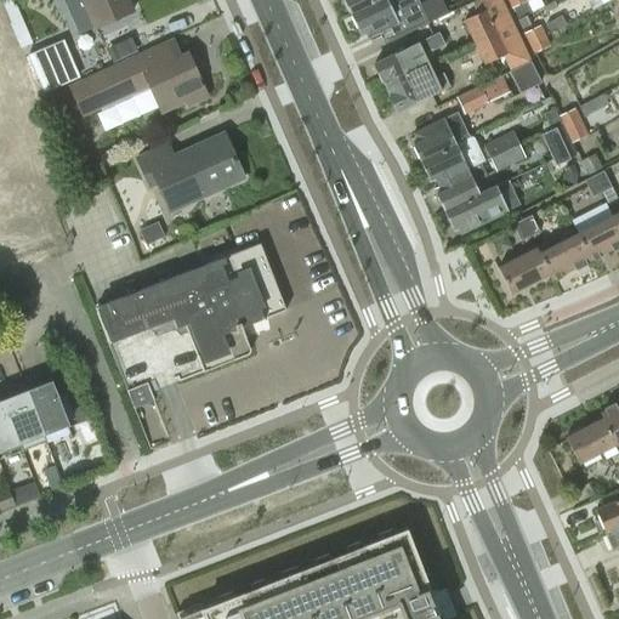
[(85,0),(97,27),(135,10),(130,0),(85,0)]
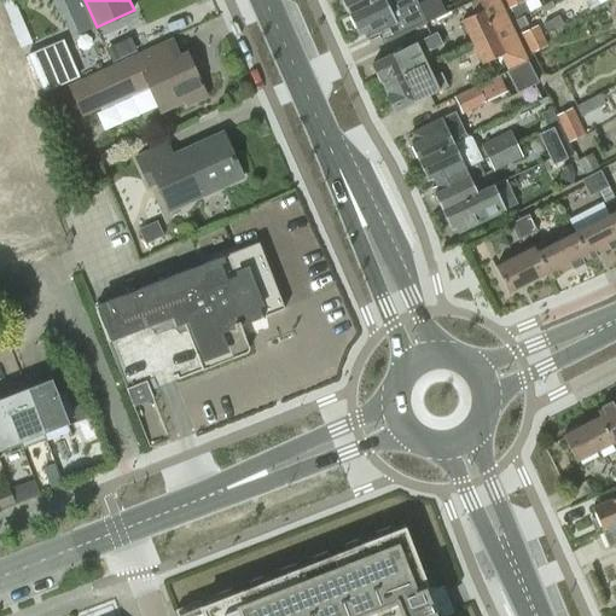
[(342,0),(349,15),(378,0),(342,0)]
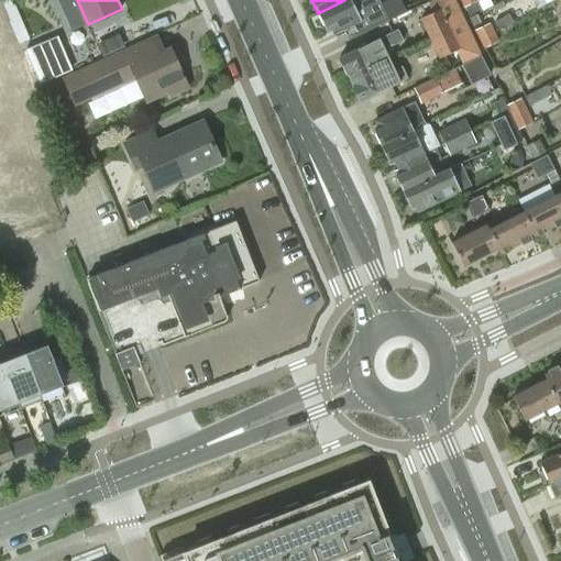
[(387,0),(382,3),(380,0),(344,0),(318,13),(327,32),(331,30),(333,34),(367,18),(371,25),(406,9),(402,0),(387,0)]
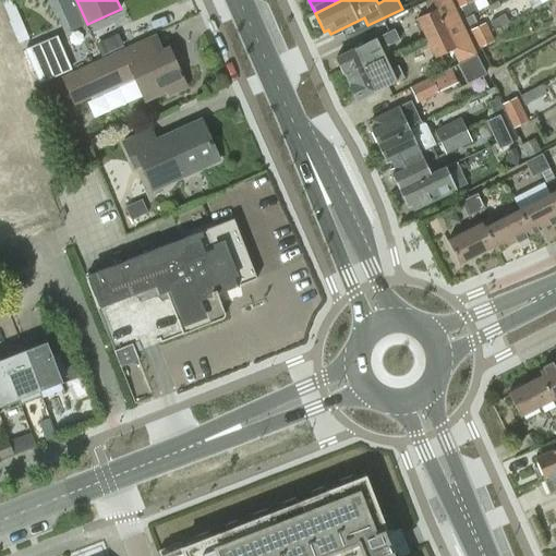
[(457,13),(450,0),(427,0),(425,1),(431,12),(418,19),(423,31),(457,13)]
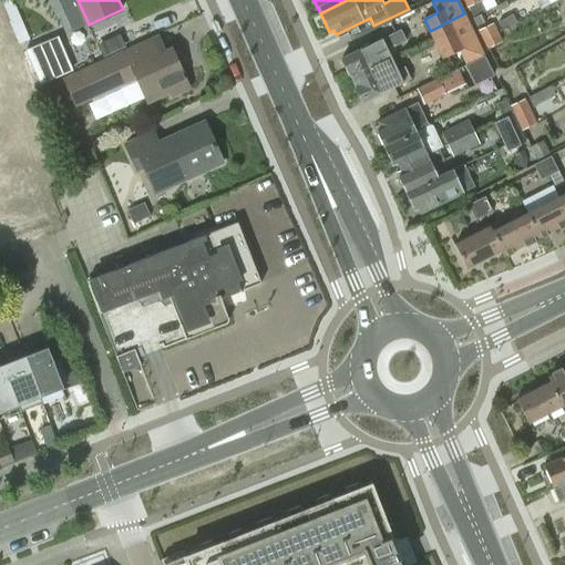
[(430,31),(443,58),(460,49),(468,64),(484,57),(464,13),(430,31)]
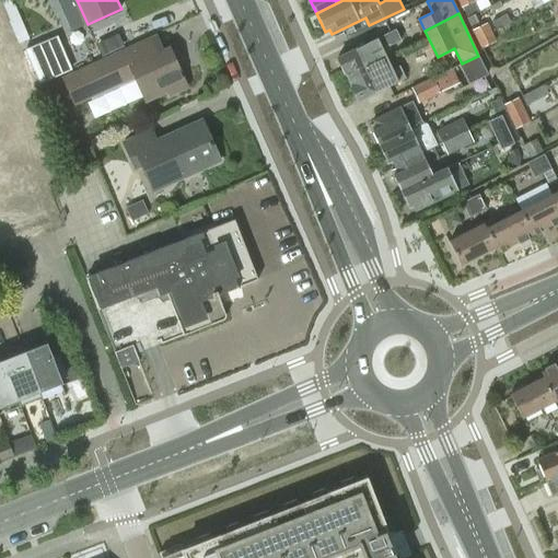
[(480,37),(492,31),(488,21),(476,27),(480,37)]
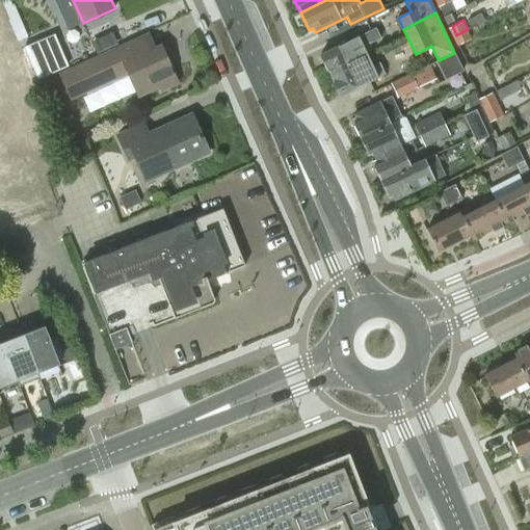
[(321,55),(327,68),(328,67),(345,59),(348,63),(368,54),(376,49),(373,43),(382,38),(377,28),(351,41),(347,38),(342,41),(342,45),(321,55)]
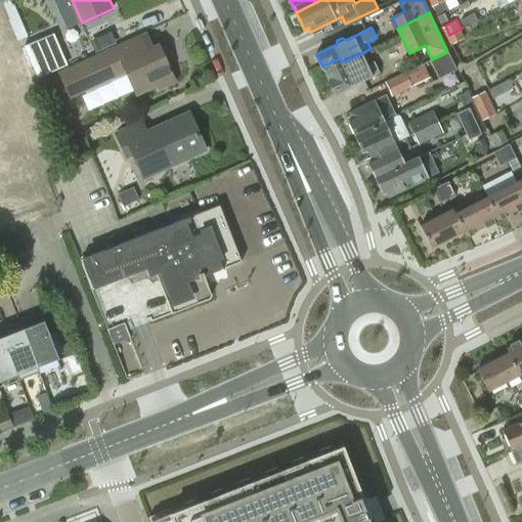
[(453,43),(454,43),(466,37),(461,29),(449,35),(453,43)]
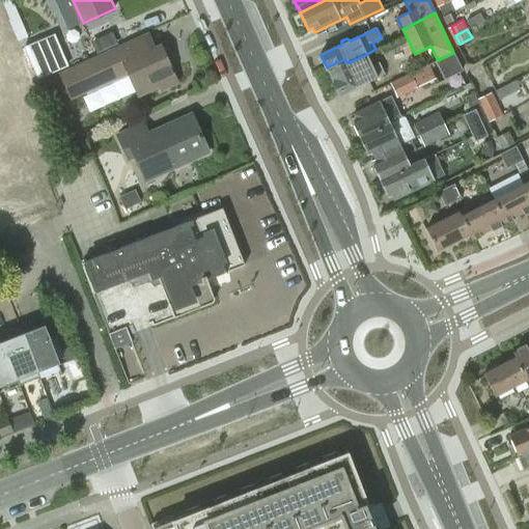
[(55,34),(25,47),(38,79),(68,65),(55,34)]
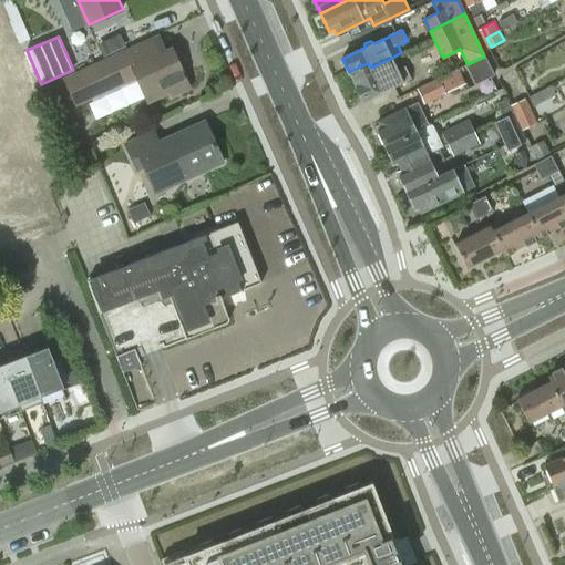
[(85,70),(67,79),(78,104),(93,98),(95,102),(140,82),(149,102),(171,92),(173,95),(189,88),(172,49),(156,55),(150,41),(85,70)]
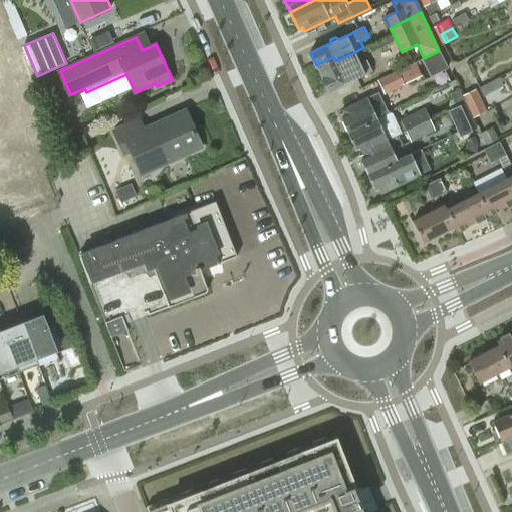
[(328,91),(374,70),(369,58),(360,62),(355,52),(336,61),(333,57),(317,64),(323,77),(322,78),(328,91)]
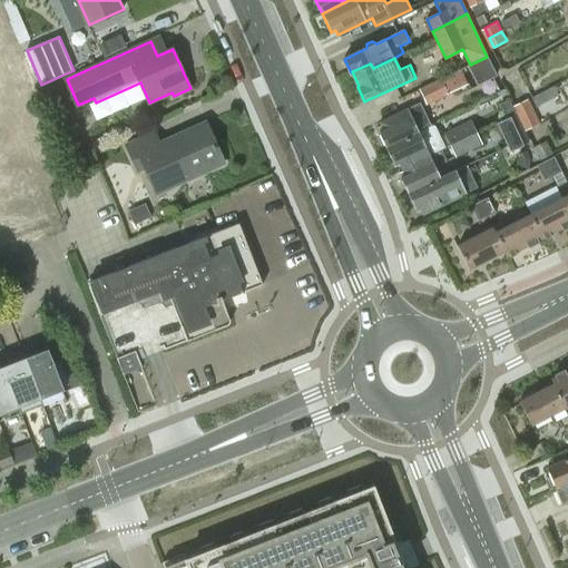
[(467,85),(460,70),(421,89),(428,104),(467,85)]
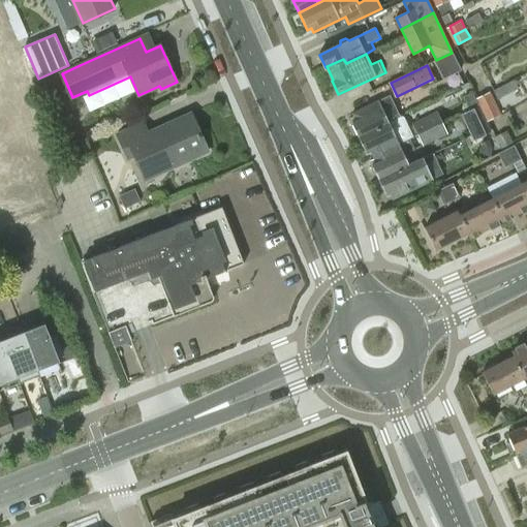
[(495,89),(499,97),(519,86),(515,79),(495,89)]
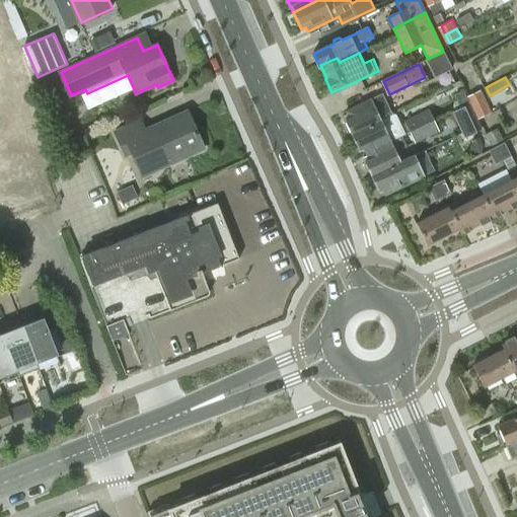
[(482,89),(468,95),(479,118),(492,112),(482,89)]
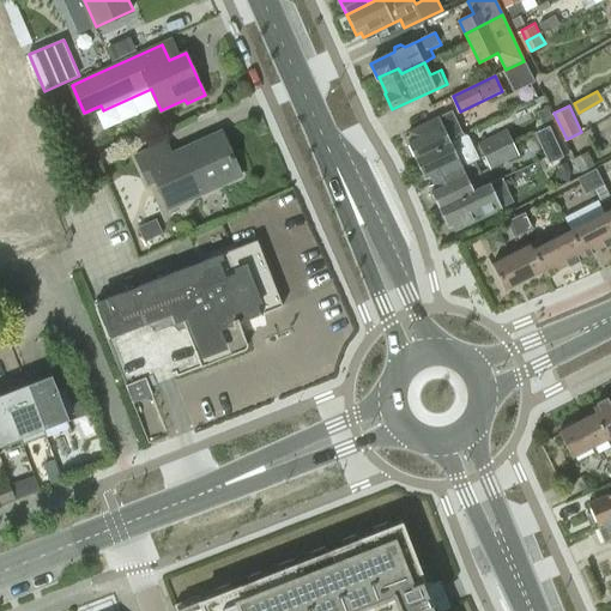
[(406,138),(417,159),(466,135),(466,134),(454,110),(410,132),(411,135),(406,138)]
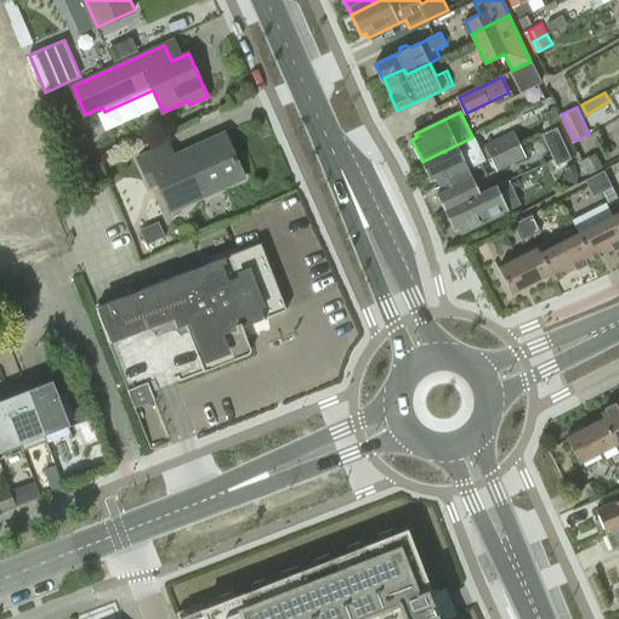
[(557,165),(577,155),(561,124),(541,134),(557,165)]
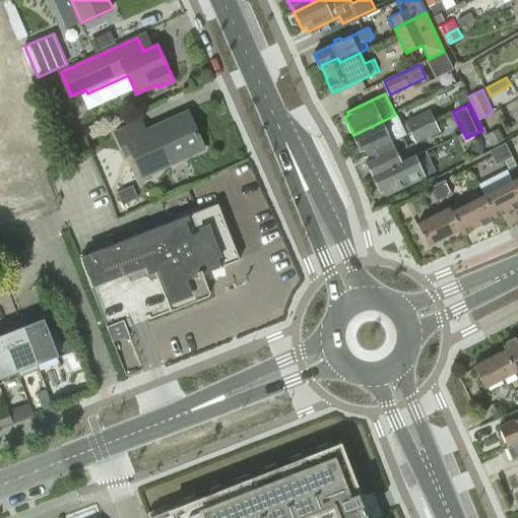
[(143,177),(206,148),(189,111),(146,130),(141,120),(116,131),(126,155),(132,153),(143,177)]
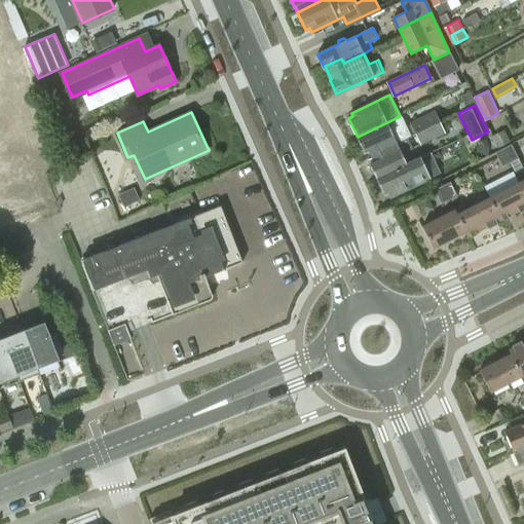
[(411,123),(415,134),(440,122),(435,112),(411,123)]
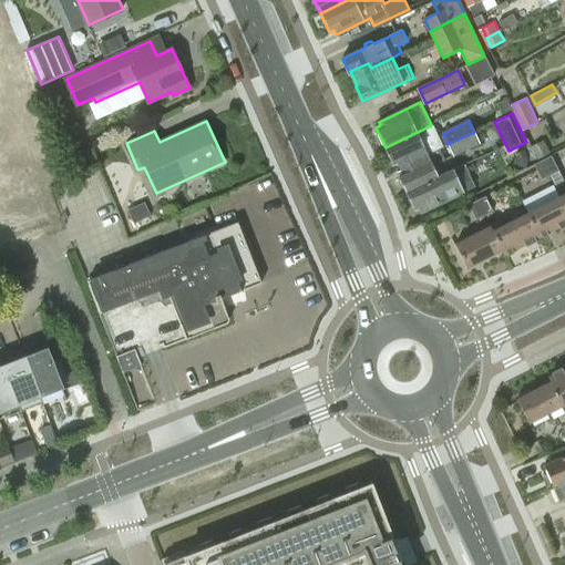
[(429,153),(439,149),(445,145),(435,124),(432,123),(431,124),(431,125),(386,147),(394,166),(399,164),(400,167),(429,153)]
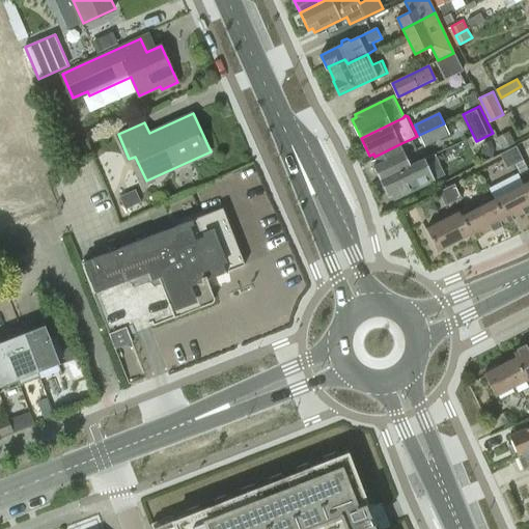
[(449,134),(444,123),(419,135),(424,146),(449,134)]
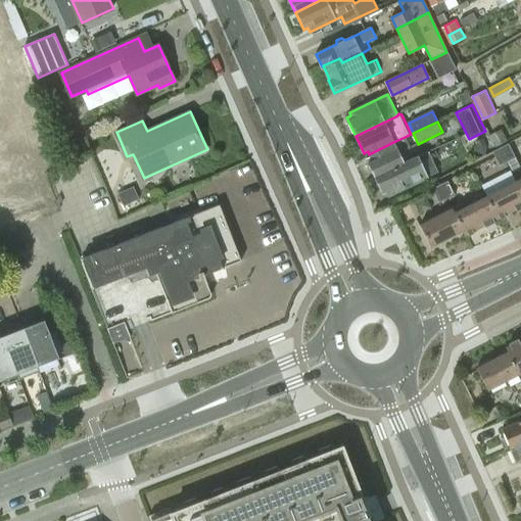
[(496,145),(508,139),(503,128),(490,134),(496,145)]
